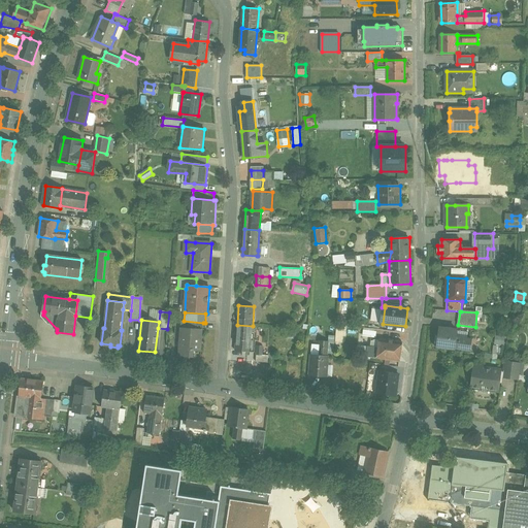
[(180,321),(180,328),(202,329),(203,323),(184,321),(180,321)]
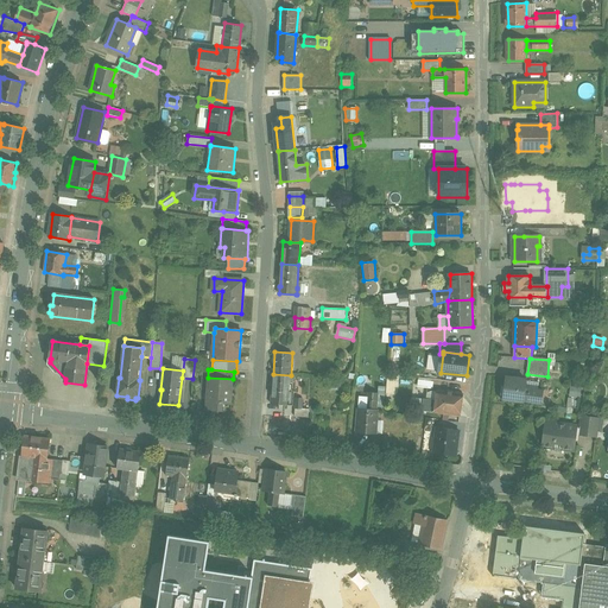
[(291,375),(273,374),(272,403),(289,404),(291,375)]
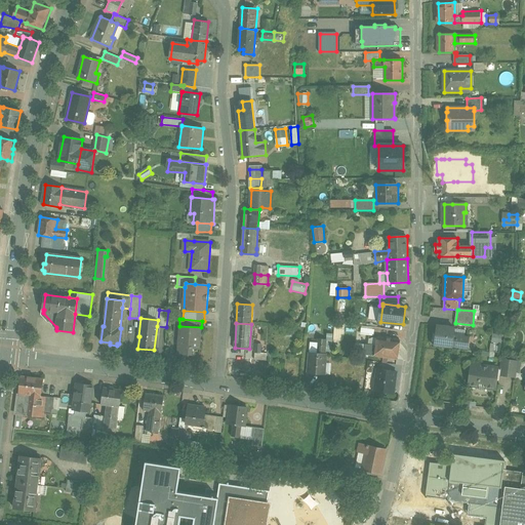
[(179,326),(177,355),(192,356),(193,350),(200,350),(201,327),(179,326)]
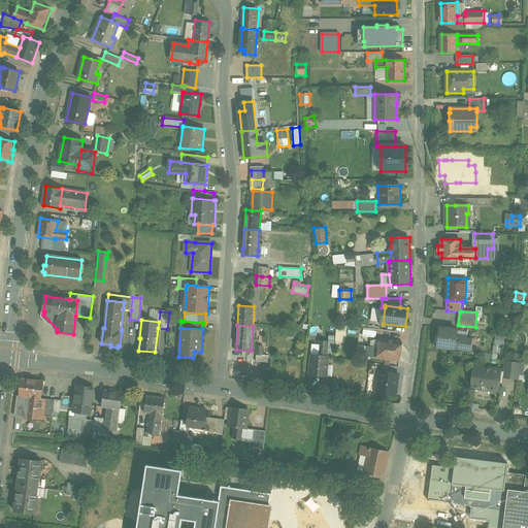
[(458,330),(439,328),(439,333),(437,333),(435,347),(455,349),(456,349),(471,351),(472,339),(468,338),(457,337),(458,330)]
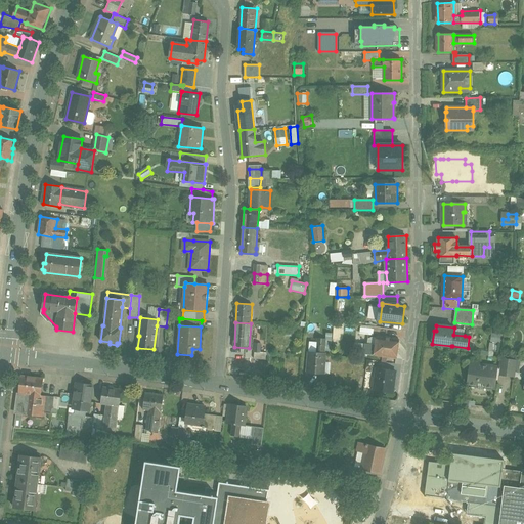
[(400,340),(378,337),(377,345),(365,343),(364,354),(398,358),(400,340)]
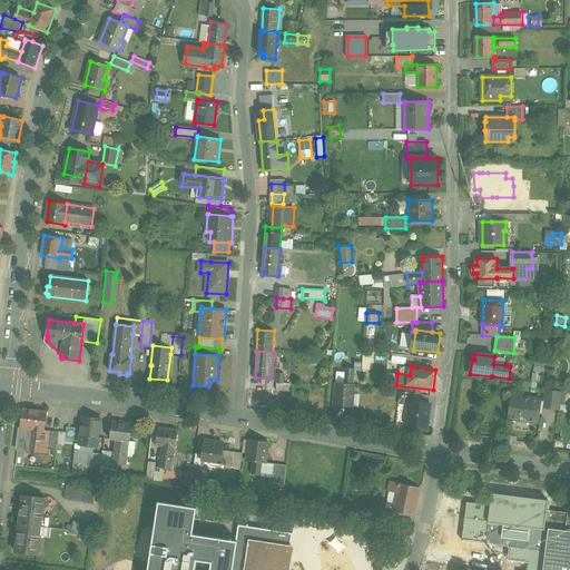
[(354,369),(345,367),(344,383),(353,384),(354,369)]
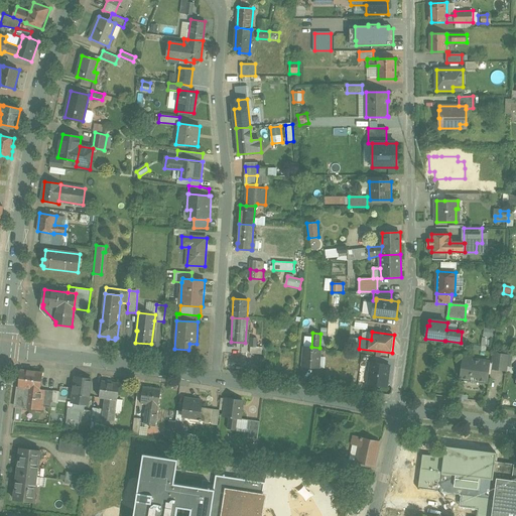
[(311,347),(304,347),(303,367),(318,368),(320,348),(319,348),(311,347)]
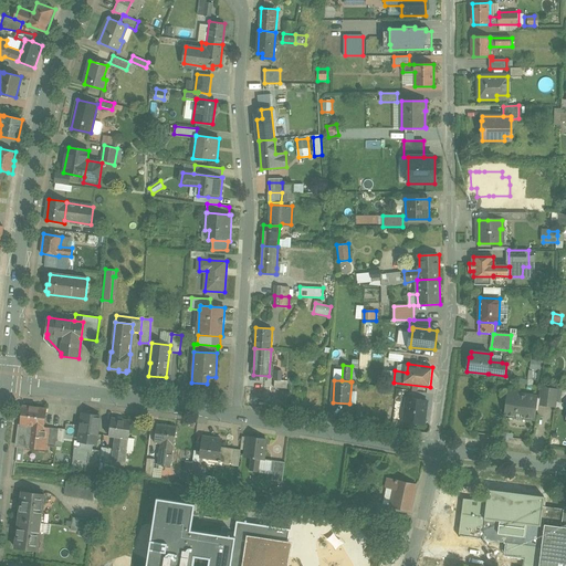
[(557,389),(543,387),(541,398),(541,405),(555,407),(557,389)]
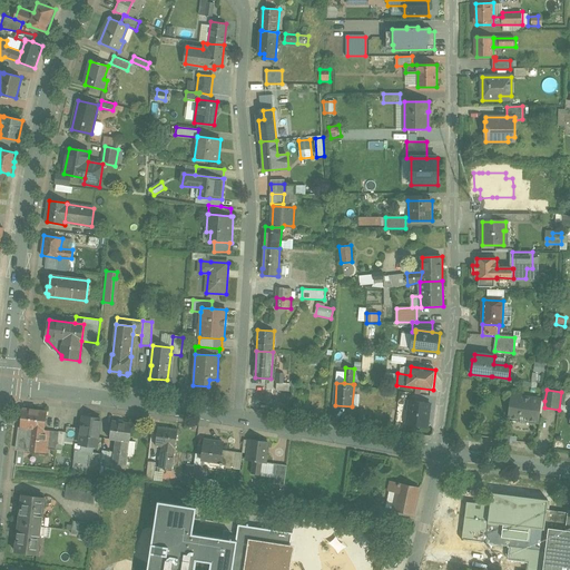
[(544,401),(513,396),(510,419),(520,420),(519,423),(528,424),(528,421),(538,422),(540,410),(543,410),(544,408),(544,401)]
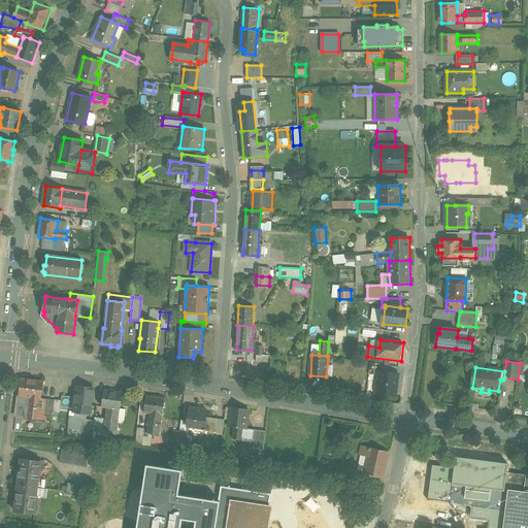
[(399,374),(381,371),(377,394),(396,396),(399,374)]
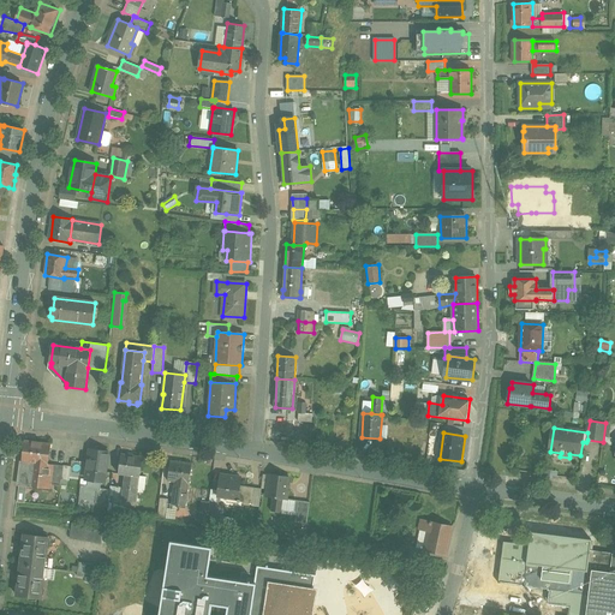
[(52,443),(25,441),(23,461),(35,463),(48,465),(49,465),(49,464),(52,443)]
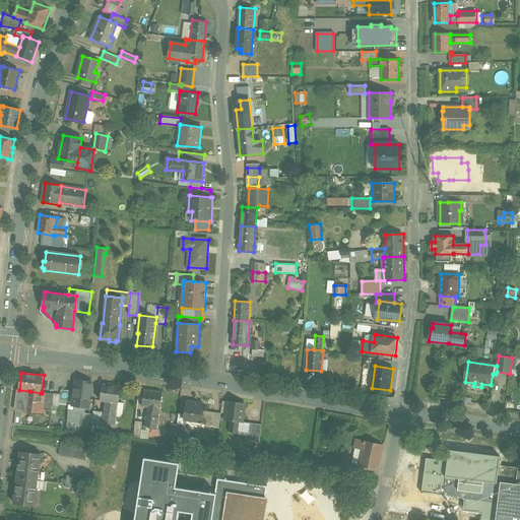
[(93,382),(77,380),(74,397),(77,398),(75,405),(84,407),(84,408),(84,409),(86,409),(87,403),(90,404),(93,382)]
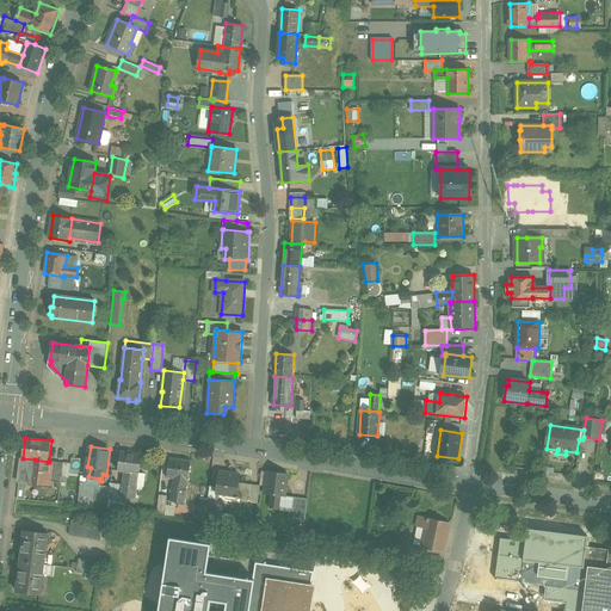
[(142,455),(121,451),(118,471),(127,473),(124,487),(136,488),(136,487),(137,474),(140,474),(142,455)]
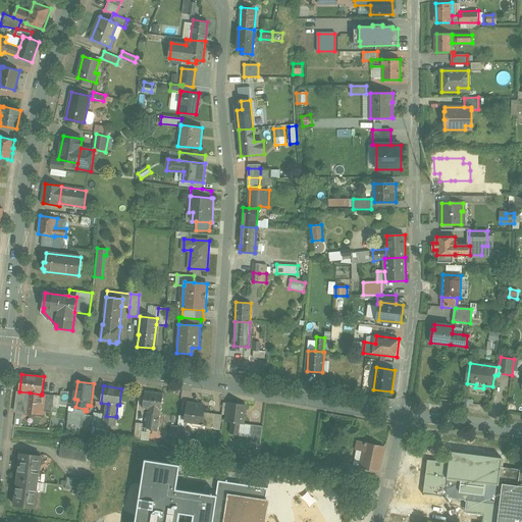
[(30,393),(19,392),(16,411),(15,426),(21,427),(23,412),(28,413),(45,415),(46,405),(48,395),(42,394),(42,395),(41,395),(40,404),(29,402),(30,393)]
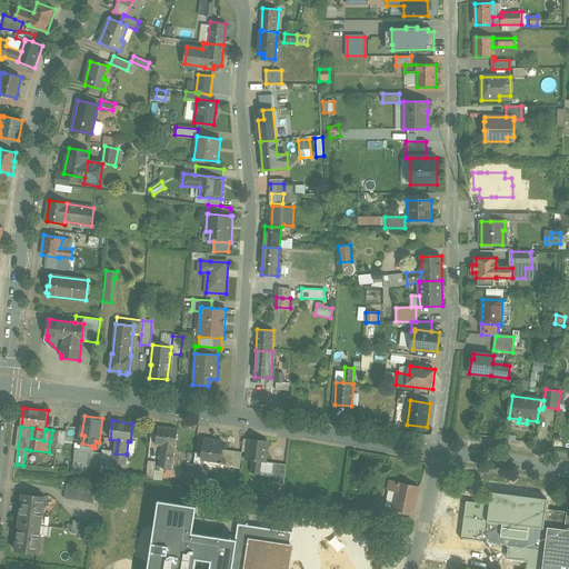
[(178,429),(158,427),(157,446),(162,446),(176,448),(178,429)]
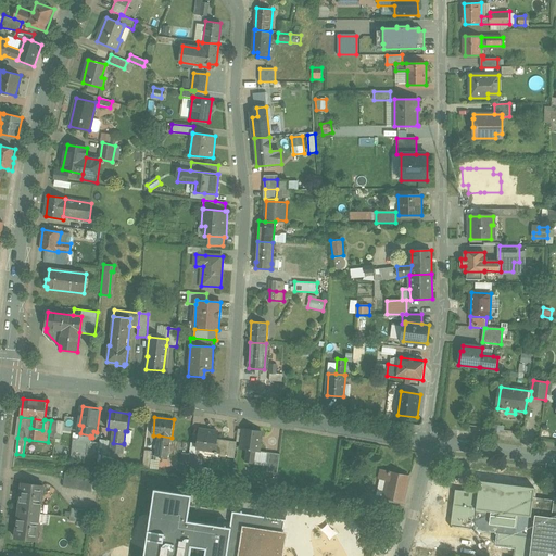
[(43,420),(32,418),(30,428),(42,430),(43,420)]
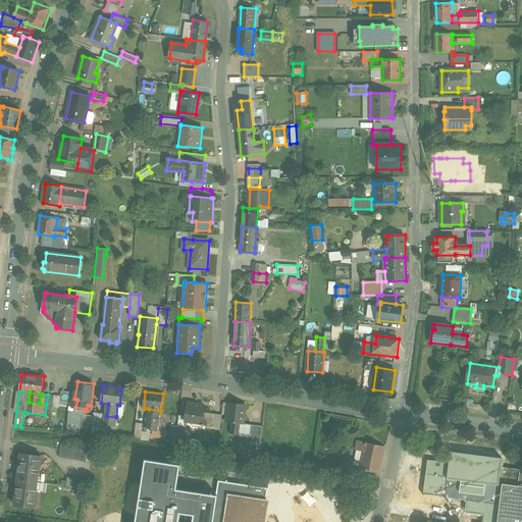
[(246,406),(228,403),(228,404),(226,415),(226,421),(231,422),(230,434),(238,435),(240,423),(243,424),(246,406)]
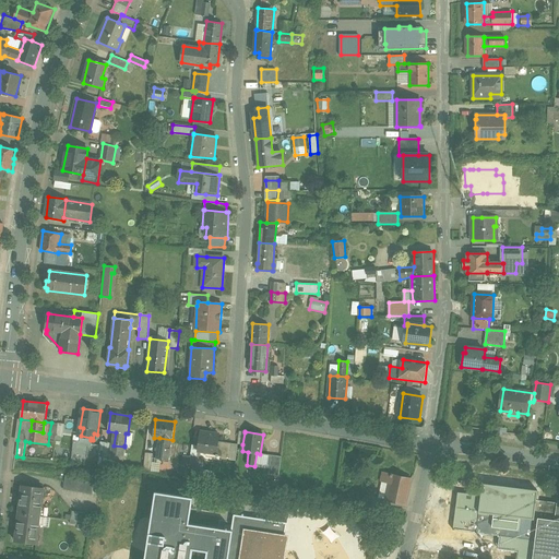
[(219,435),(201,432),(199,451),(207,452),(216,453),(216,455),(218,456),(218,455),(230,456),(232,443),(218,441),(219,435)]
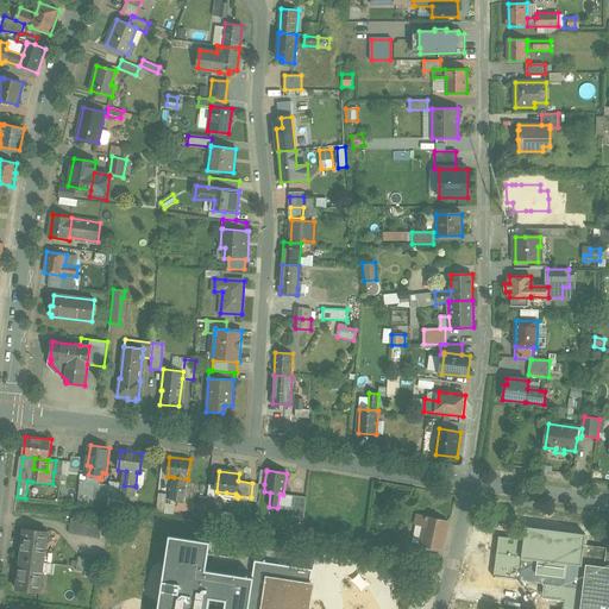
[(99,477),(88,475),(86,490),(80,490),(80,501),(108,503),(108,497),(111,485),(99,483),(99,479),(99,478),(99,477)]
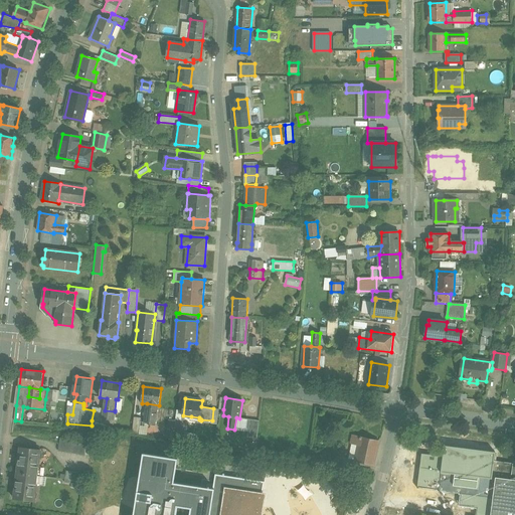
[(159,405),(147,403),(145,422),(156,423),(159,405)]
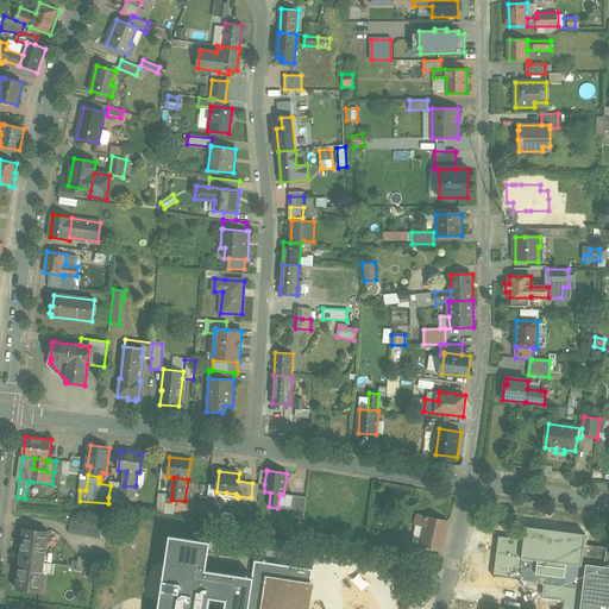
[(136,487),(124,485),(123,495),(136,496),(138,485),(136,485),(136,487)]
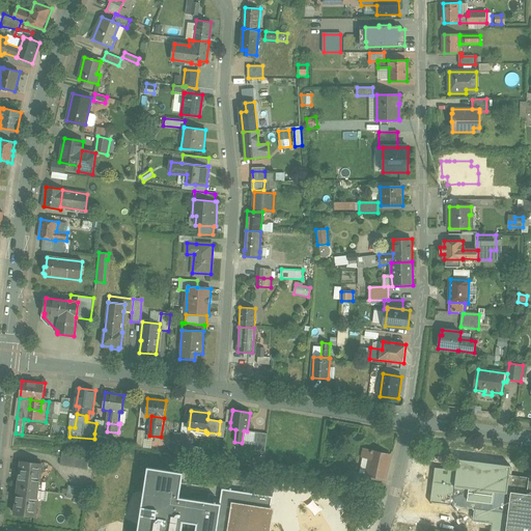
[(146,430),(139,429),(137,446),(144,447),(146,430)]
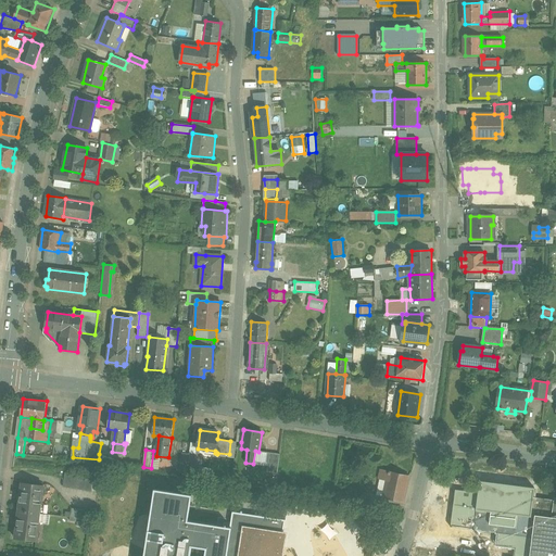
[(280,454),(269,453),(267,472),(278,474),(280,454)]
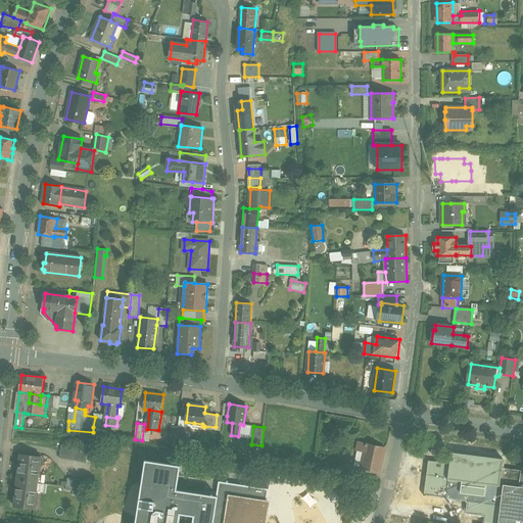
[(385,447),(359,442),(357,450),(365,452),(361,468),(380,472),(385,447)]
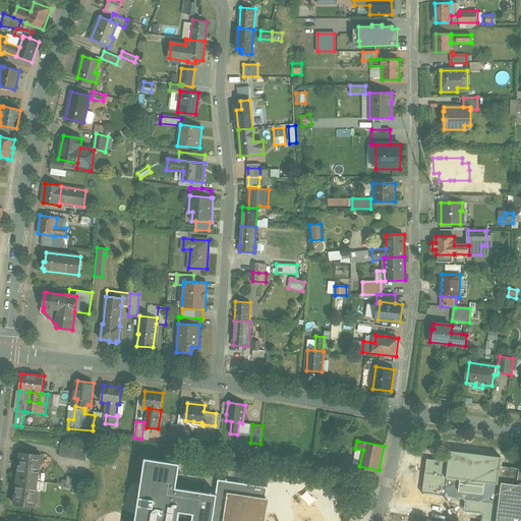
[(89,448),(62,444),(60,456),(87,460),(89,448)]
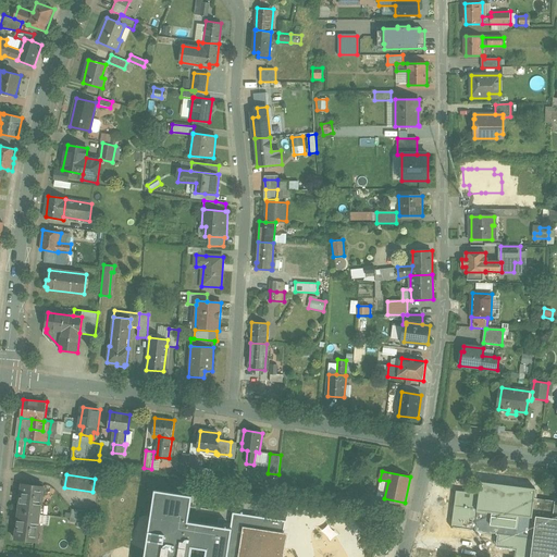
[(556,556),(556,502),(556,503),(556,502),(534,498),(535,490),(482,483),(479,510),(477,530),(530,537),(527,556),(556,556)]
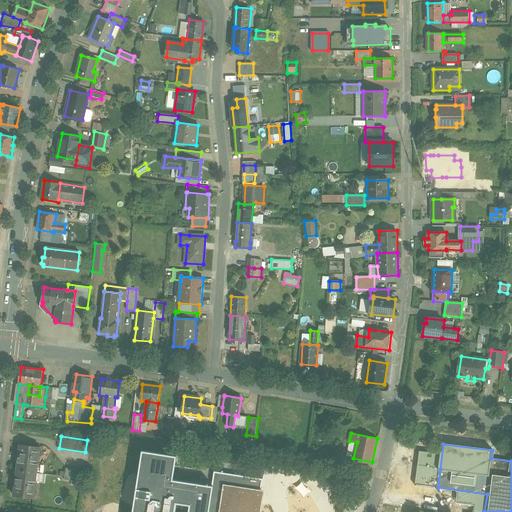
[(41,447),(21,445),(15,496),(35,498),(41,447)]
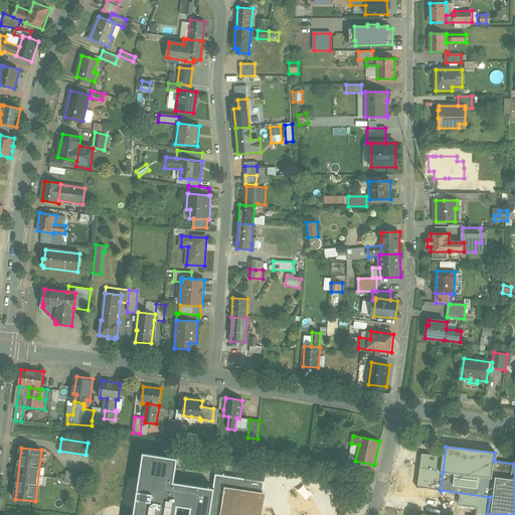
[(213,489),(174,483),(177,459),(149,455),(143,454),(133,514),(260,514),(263,496),(265,482),(215,475),(213,489)]
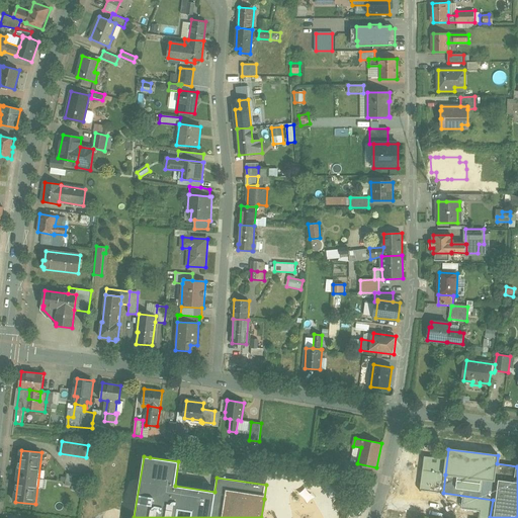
[(355,462),(339,459),(338,465),(354,469),(355,462)]
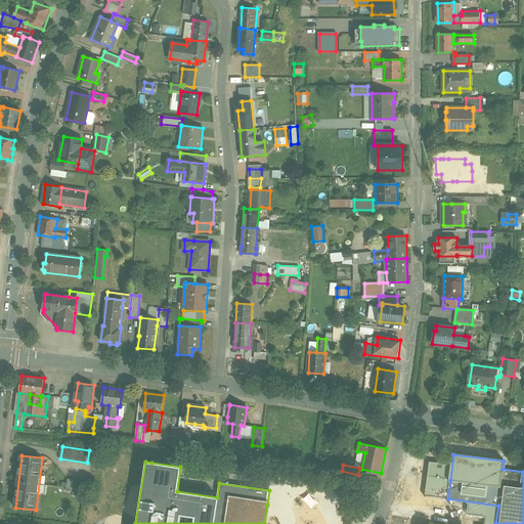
[(213,476),(197,473),(195,480),(212,482),(213,476)]
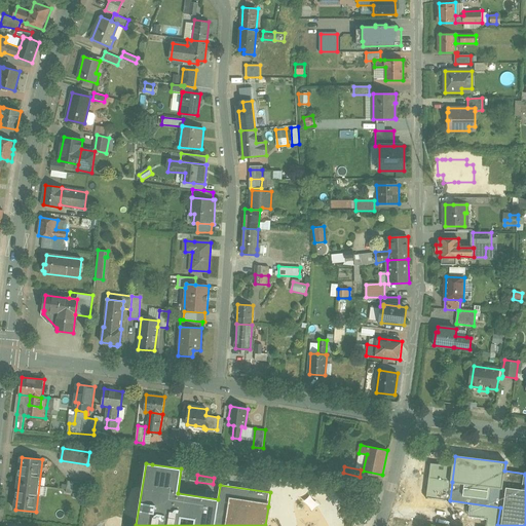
[(452,482),(429,479),(426,497),(450,500),(452,482)]
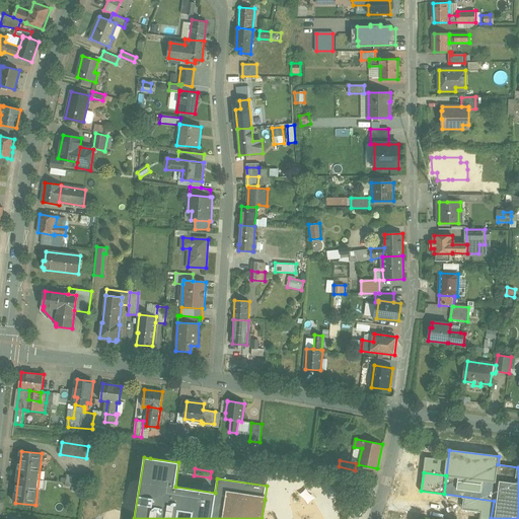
[(85,477),(68,474),(66,486),(83,489),(85,477)]
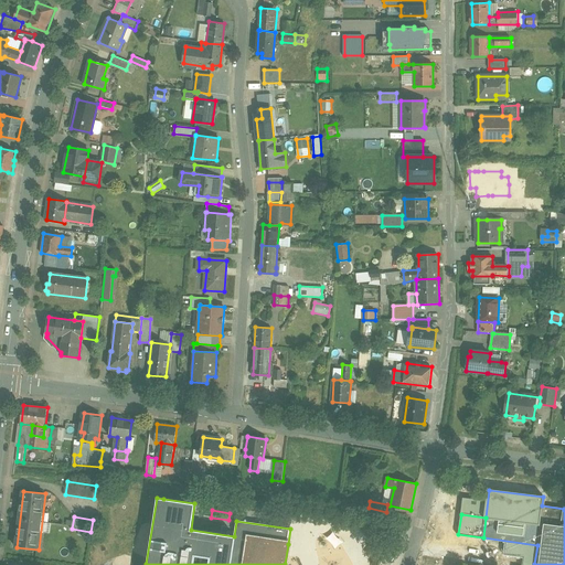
[(373,558),(382,558),(382,545),(373,545),(373,558)]
